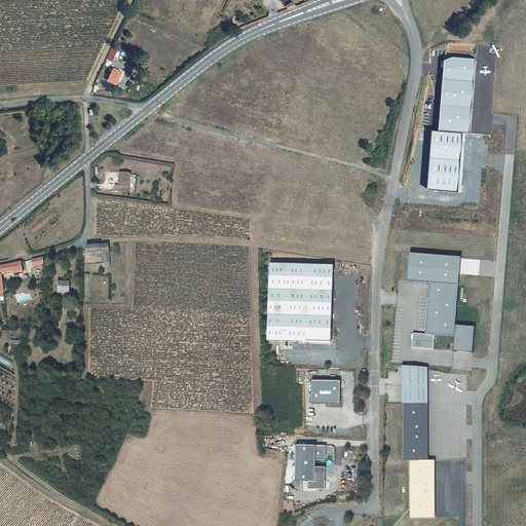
[(433,132),(427,189),(457,192),(462,132),(470,133),(476,60),(452,58),(444,61),(438,132),(433,132)]
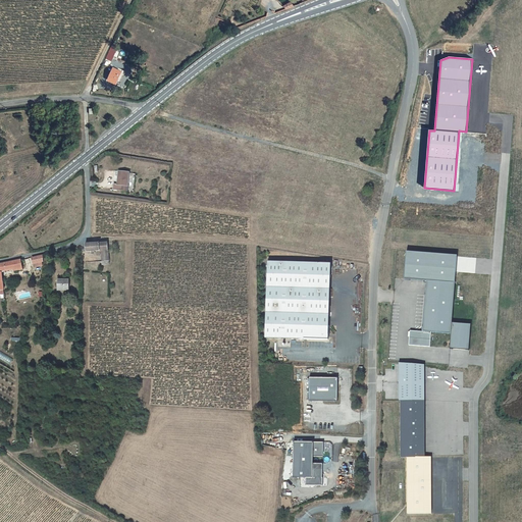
[(102,79),(110,83),(116,69),(107,66),(102,79)]
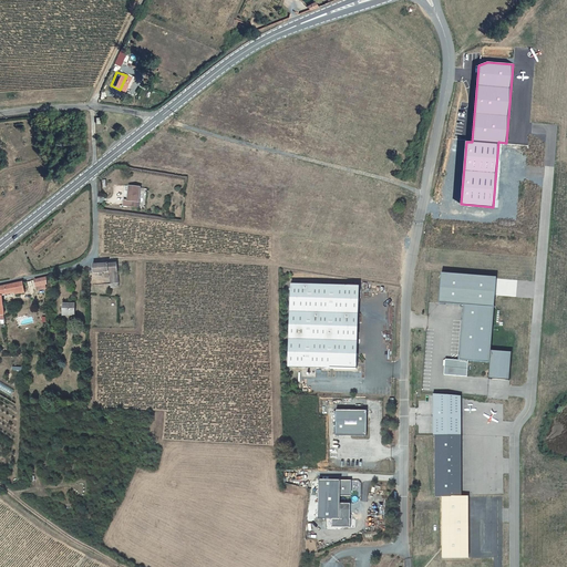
[(134,195),(135,195),(136,186),(126,185),(124,198),(121,198),(120,203),(135,206),(136,200),(134,199),(134,195)]
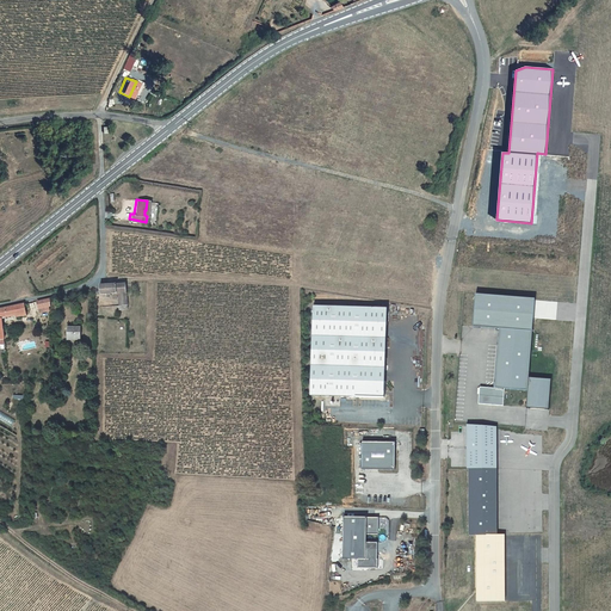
[(105,284),(99,285),(99,294),(105,294),(106,296),(109,296),(109,292),(116,292),(115,309),(123,308),(123,283),(105,284)]
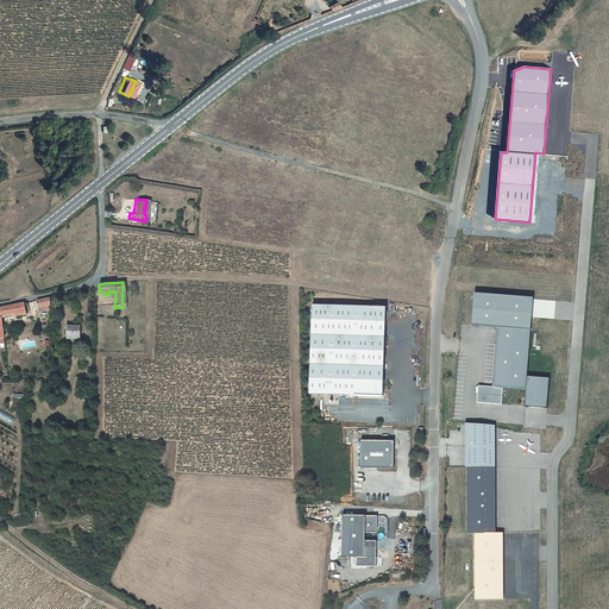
[(535,297),(476,294),(475,325),(501,326),(533,328),(535,297)]
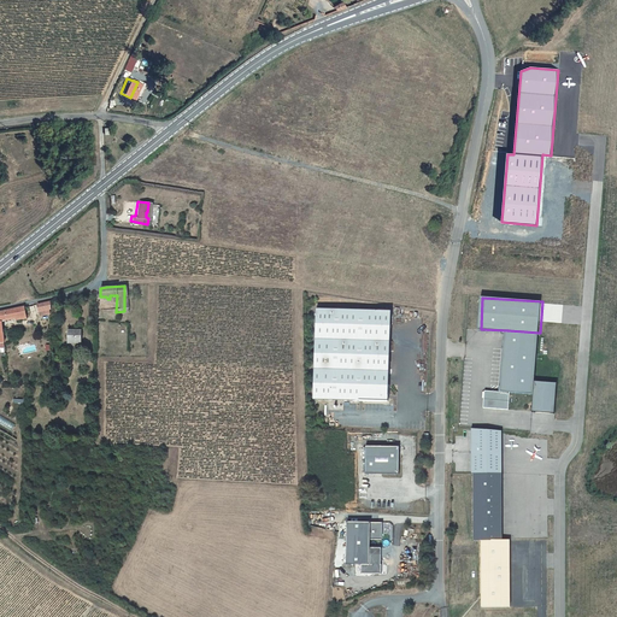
[(0,315),(12,312),(21,311),(22,313),(24,313),(22,303),(0,306),(0,315)]
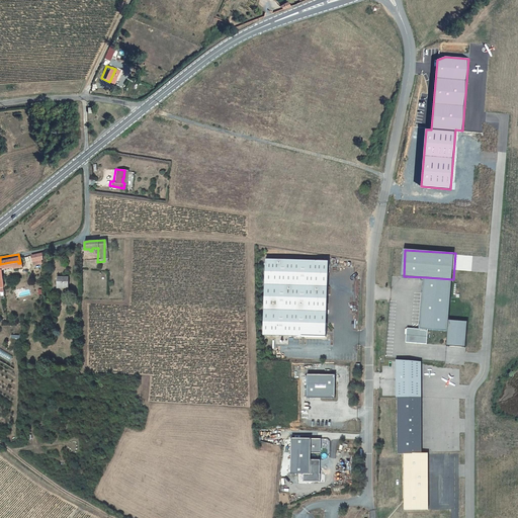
[(327,259),(264,257),(261,333),(324,335),(327,259)]
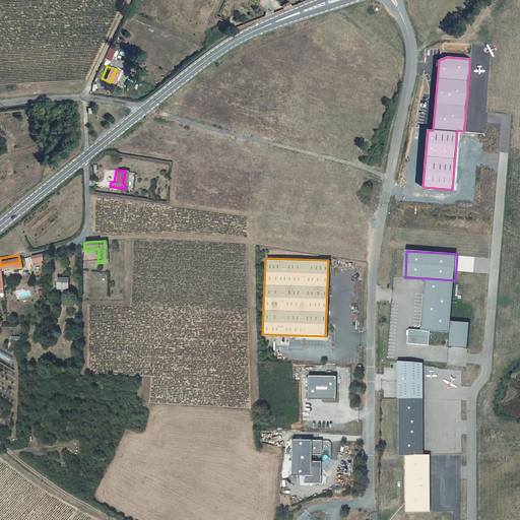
[(65,288),(66,277),(55,276),(54,287),(65,288)]
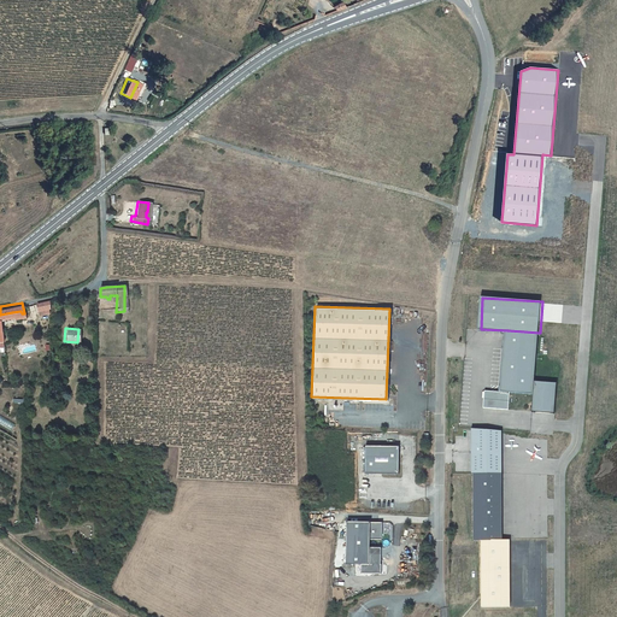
[(540,333),(507,330),(503,391),(511,392),(535,393),(536,381),(540,333)]
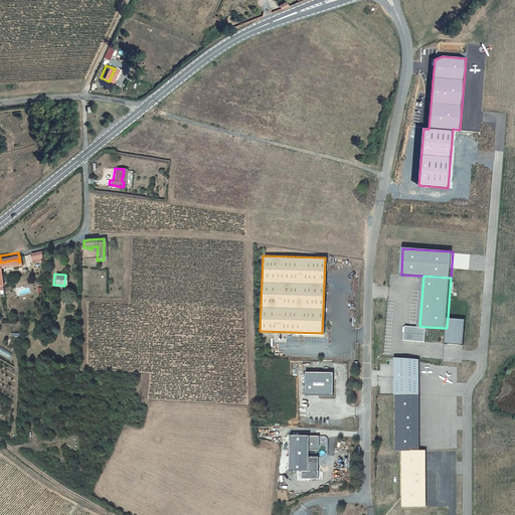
[(466,319),(448,318),(447,328),(446,343),(464,345),(466,319)]
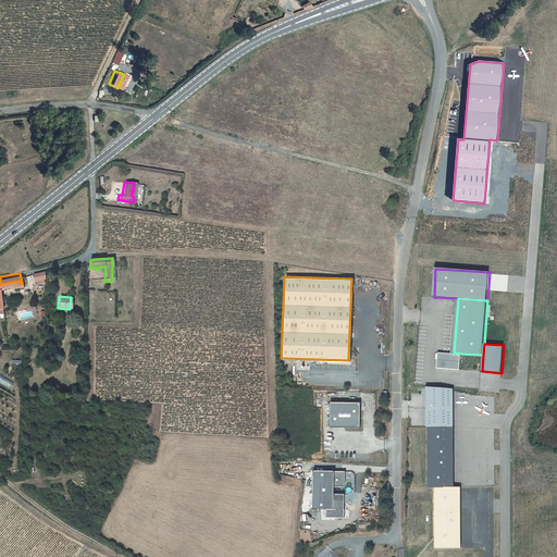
[(460,369),(461,354),(454,353),(438,351),(436,367),(460,369)]
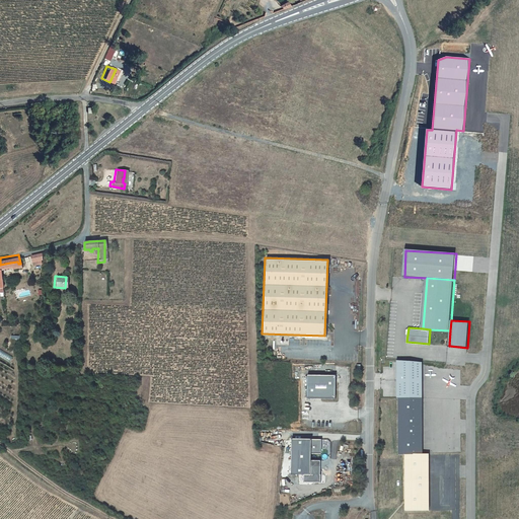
[(424,363),(397,360),(397,397),(423,397),(424,363)]
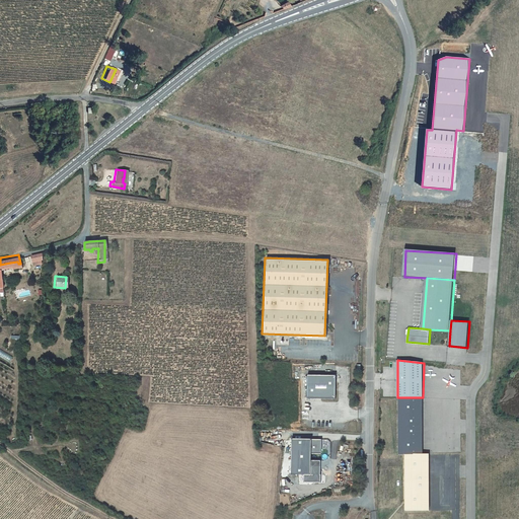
[(336,375),(307,375),(307,397),(336,397),(336,375)]
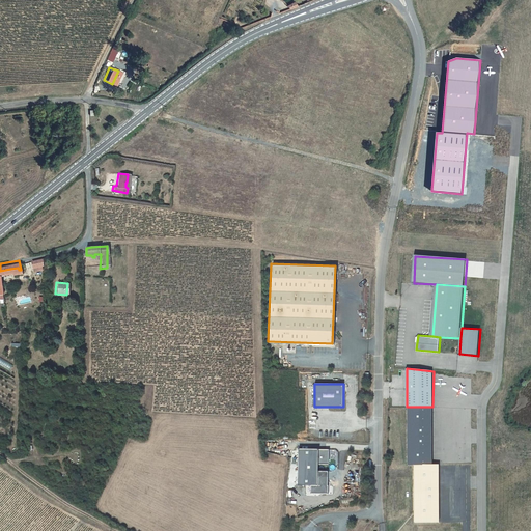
[(407,407),(408,464),(434,464),(432,407),(407,407)]
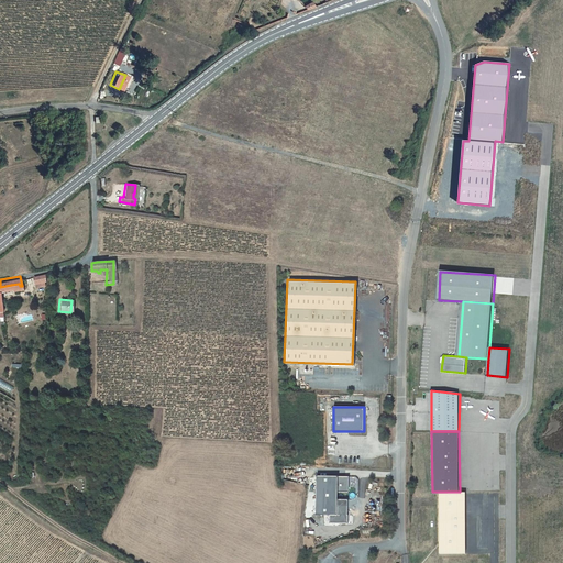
[(350,475),(316,474),(315,515),(330,515),(330,522),(348,522),(348,500),(335,499),(337,490),(350,490),(350,475)]
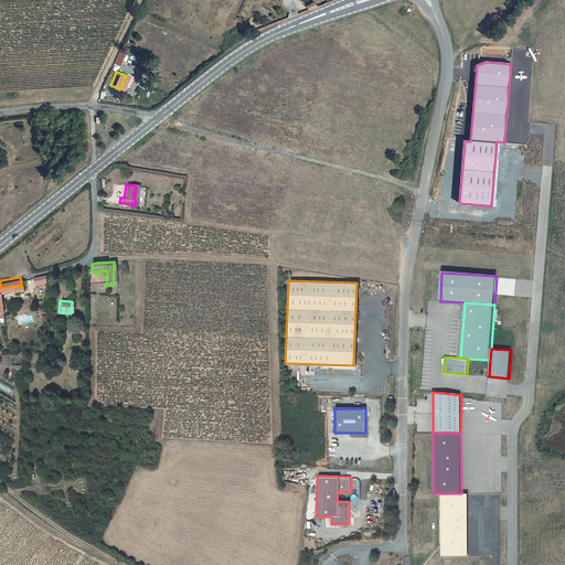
[(443,555),(469,555),(468,496),(468,493),(461,493),(443,494),(443,555)]
